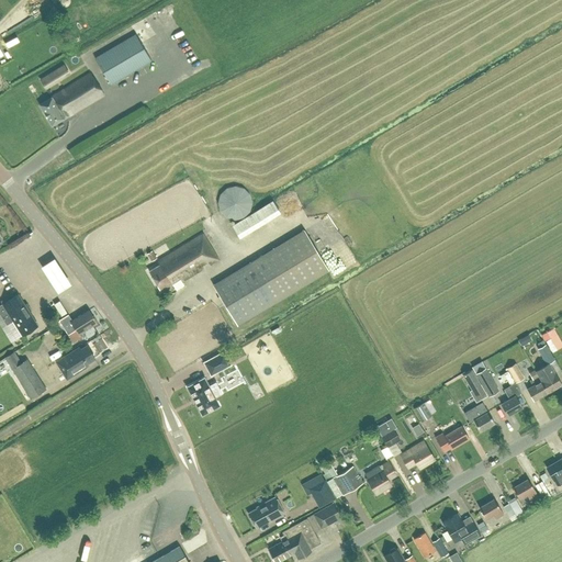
[(192,0),(170,0),(177,11),(194,2),(192,0)]
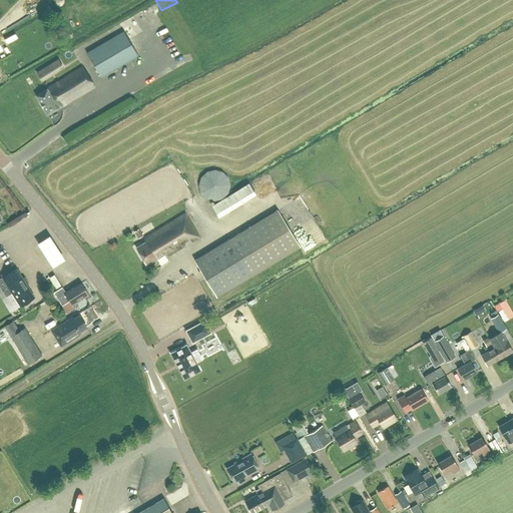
[(195,1),(181,7),(185,15),(199,8),(195,1)]
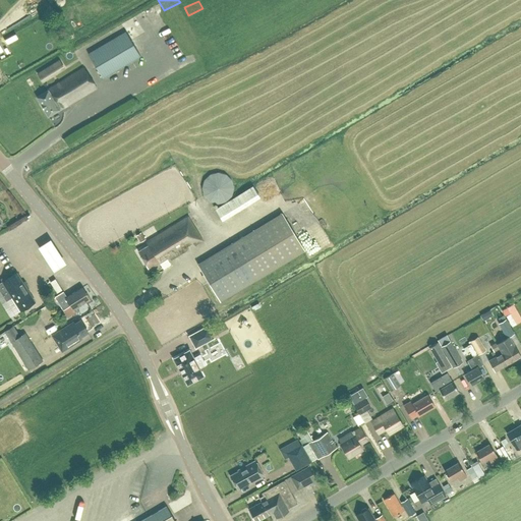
[(125,32),(88,54),(102,78),(140,56),(125,32)]
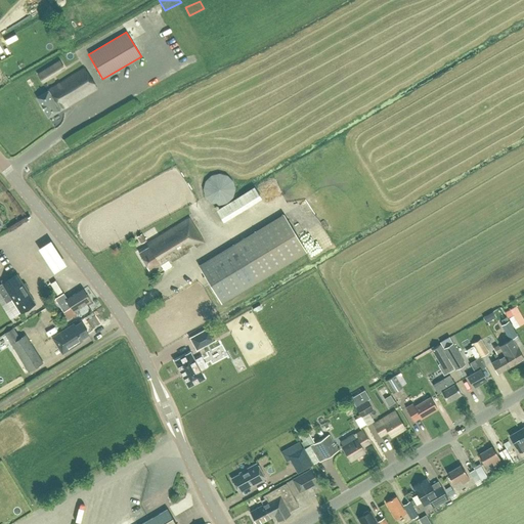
[(96,88),(87,74),(84,69),(37,97),(48,117),(96,88)]
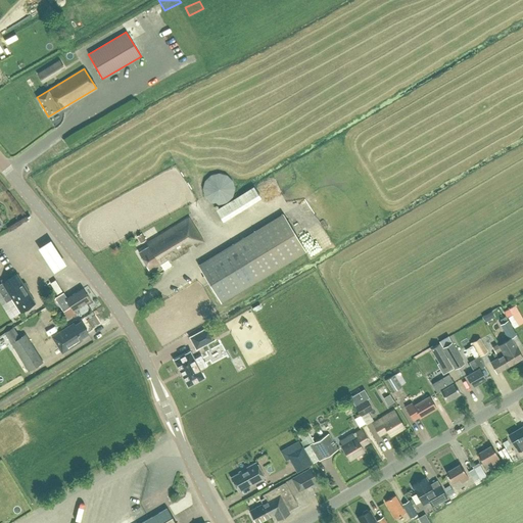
[(37,86),(46,82),(43,77),(34,81),(37,86)]
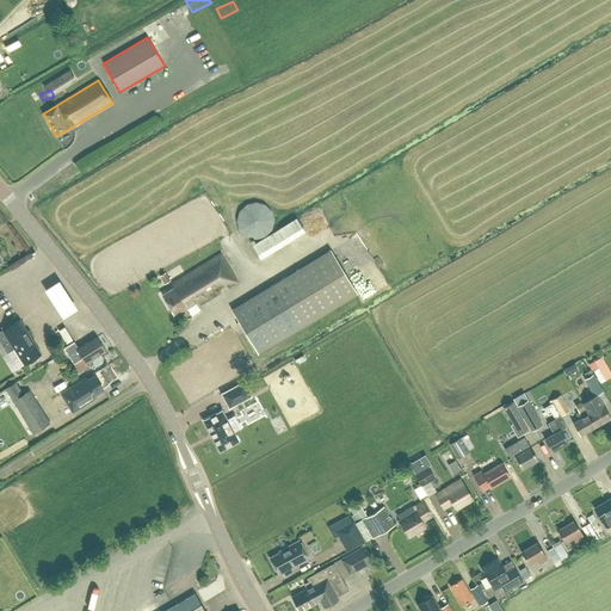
[(239,229),(246,236),(255,239),(265,236),(271,230),(273,221),(271,210),(265,204),(255,202),(246,204),(239,210),(236,220),(239,229)]
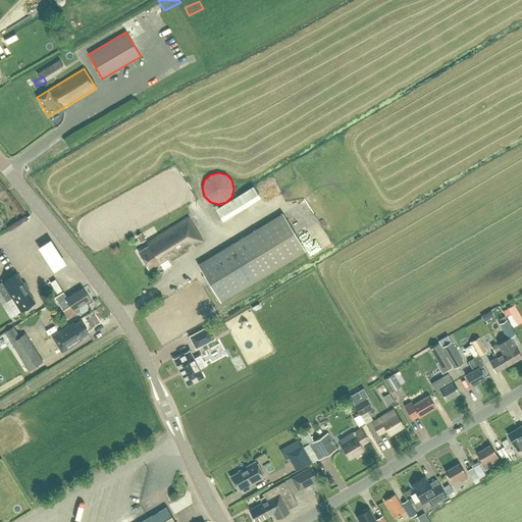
[(253,186),(215,209),(222,221),(260,198),(253,186)]
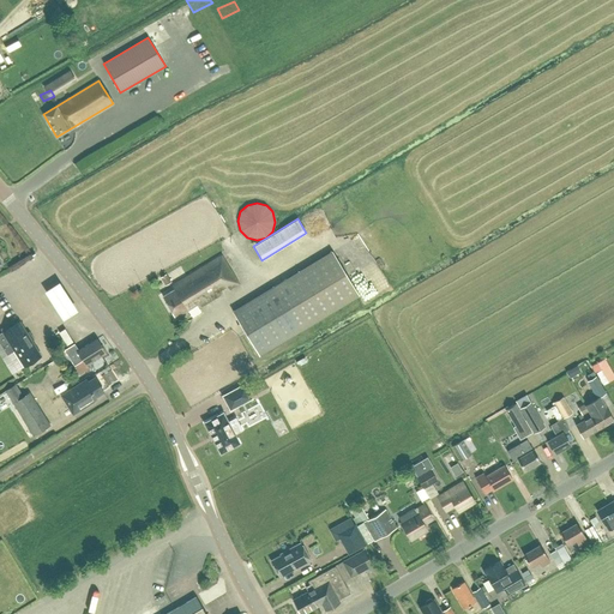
[(233,312),(259,355),(359,295),(332,251),(233,312)]
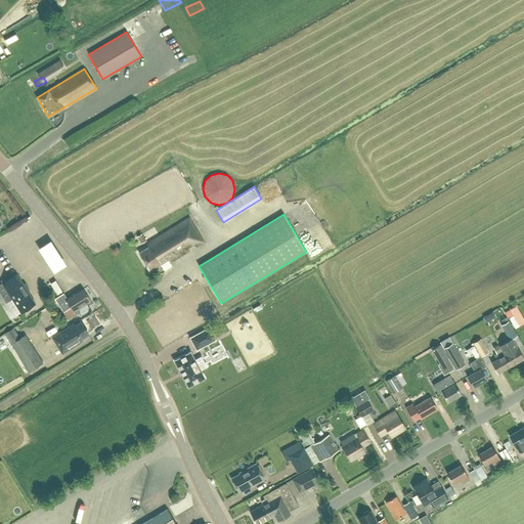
[(193,245),(195,247),(204,242),(188,218),(147,244),(148,247),(138,253),(149,270),(167,259),(170,262),(188,251),(187,248),(193,245)]
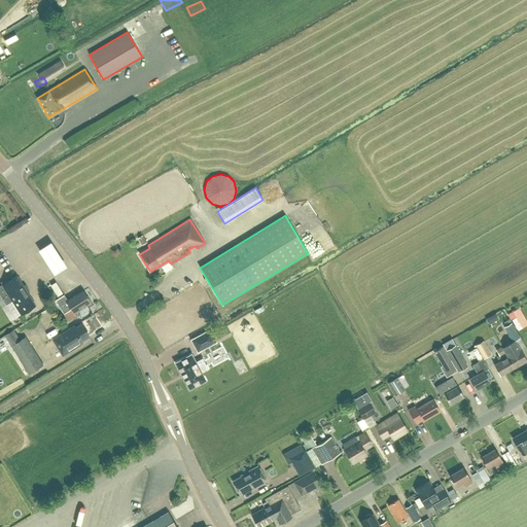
[(315,229),(308,233),(318,253),(325,250),(315,229)]
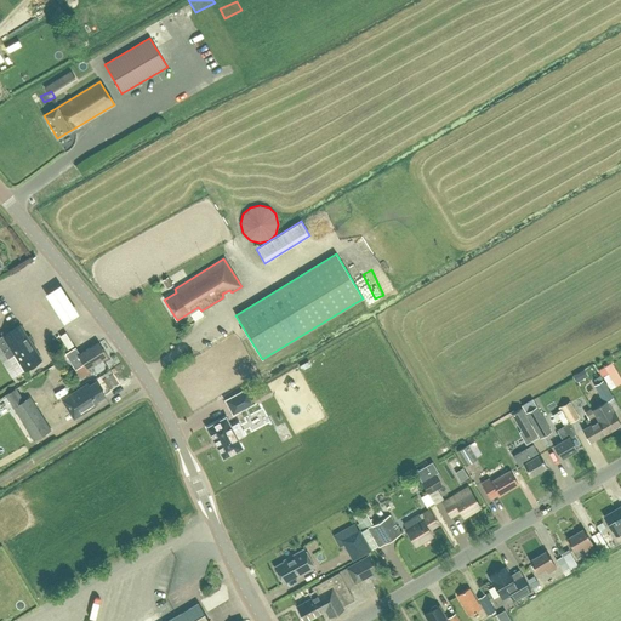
[(46,285),(61,317),(77,309),(62,278),(46,285)]
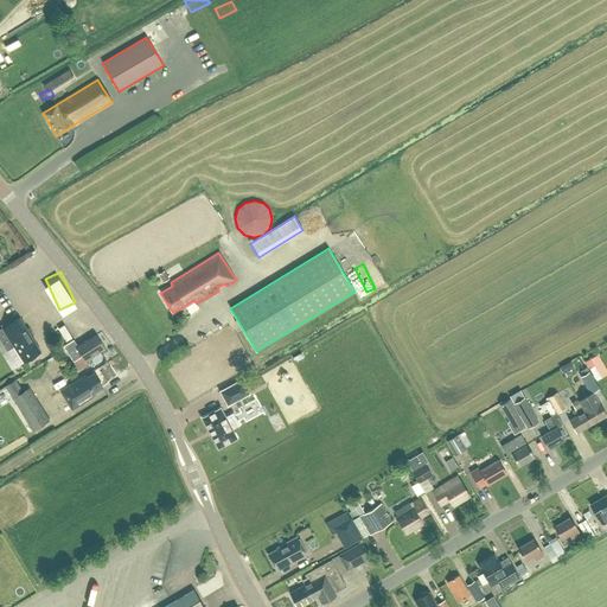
[(24,363),(40,352),(19,318),(0,328),(0,339),(7,350),(13,346),(24,363)]
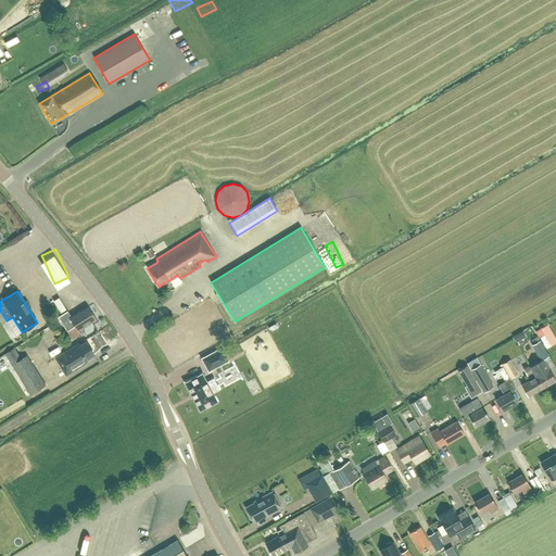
[(60,313),(65,308),(59,298),(53,301),(60,313)]
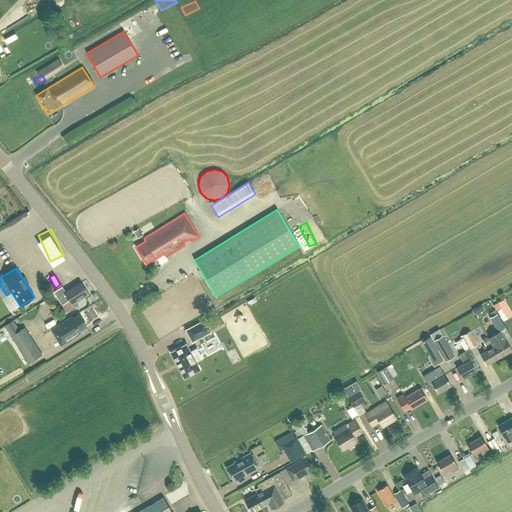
[(54,291),(61,304),(68,299),(71,304),(88,294),(80,282),(64,292),(61,287),(54,291)]
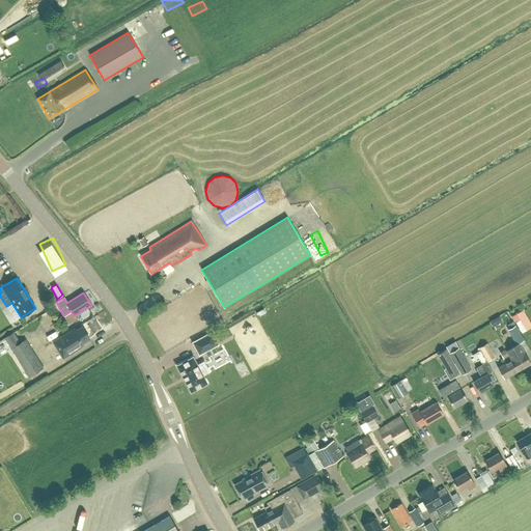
[(530,317),(528,312),(521,315),(528,329),(530,327),(530,317)]
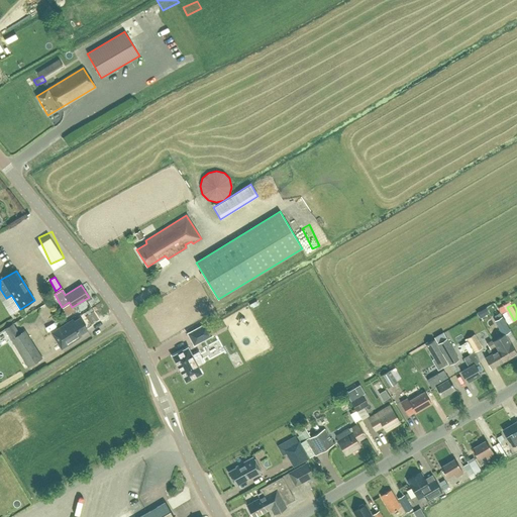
[(510,330),(501,315),(501,316),(499,312),(493,315),(496,319),(494,320),(502,334),(510,330)]
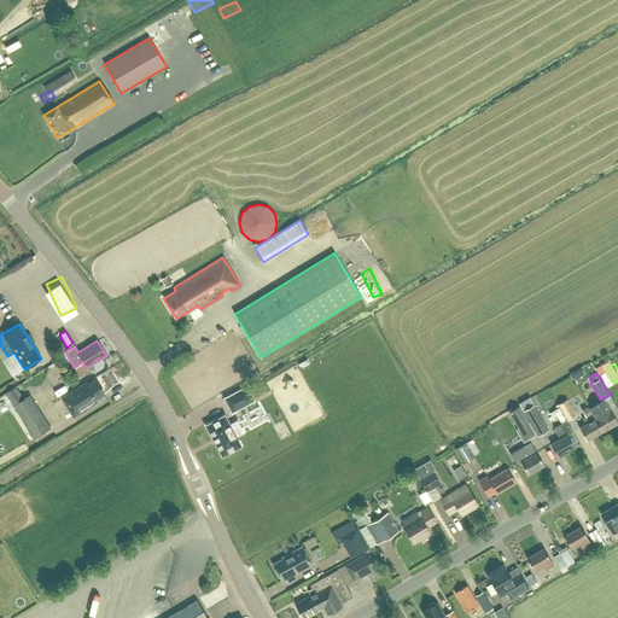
[(95,400),(104,395),(95,380),(88,384),(87,382),(62,398),(74,418),(98,402),(95,400)]
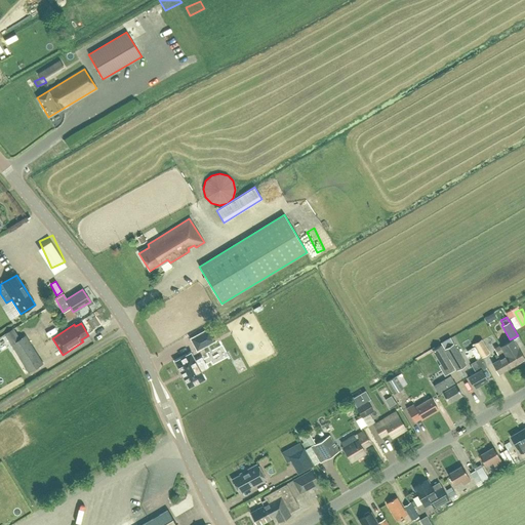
[(28,372),(42,363),(25,335),(19,338),(13,328),(4,334),(28,372)]
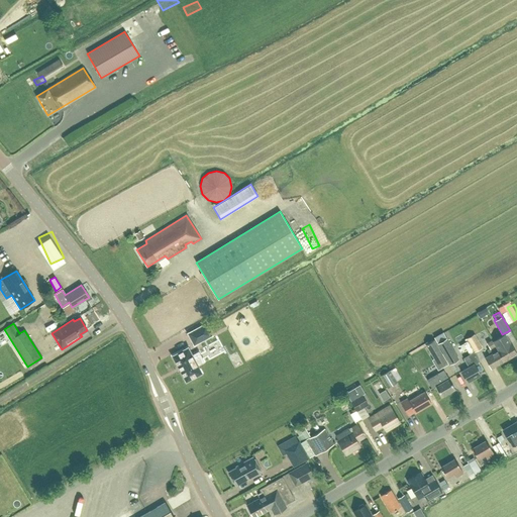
[(458,341),(468,337),(461,324),(452,329),(458,341)]
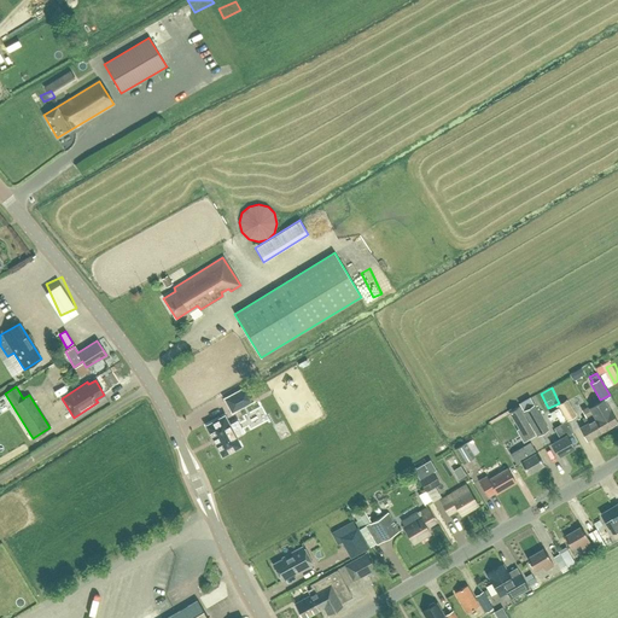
[(566,420),(572,417),(567,407),(571,406),(567,398),(558,404),(566,420)]
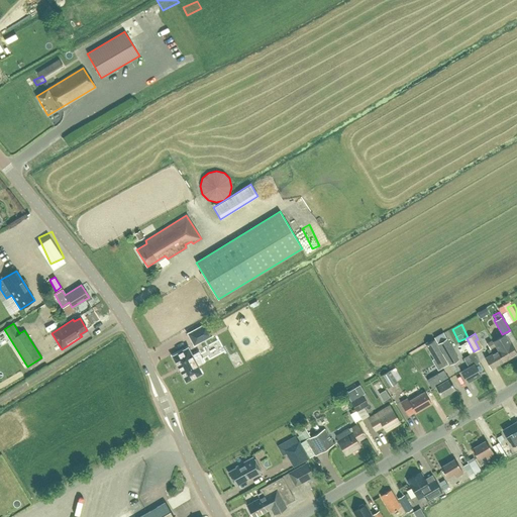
[(516,353),(510,342),(505,333),(494,339),(494,338),(491,340),(503,362),(516,353)]
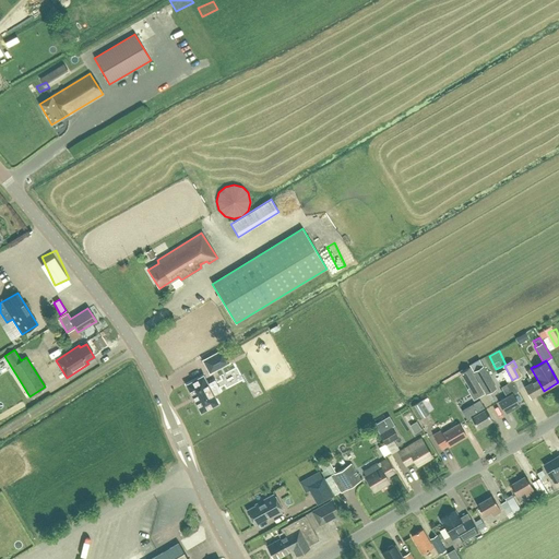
[(483,366),(473,371),(486,394),(496,389),(483,366)]
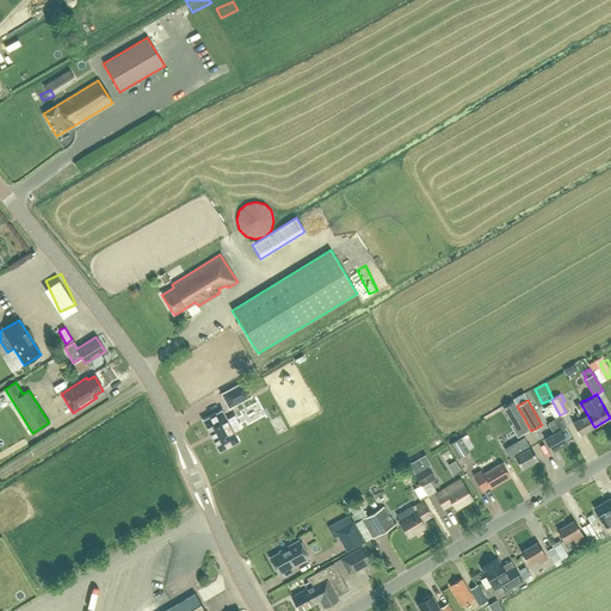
[(512,401),(503,407),(512,424),(510,425),(517,437),(530,430),(523,418),(512,401)]
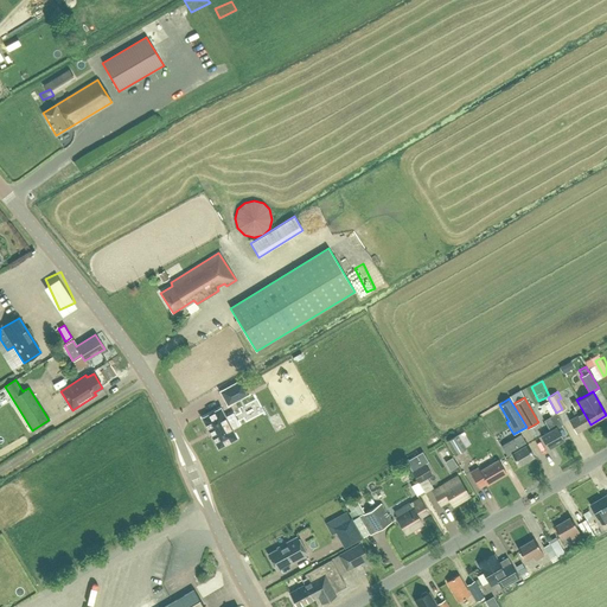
[(568,420),(575,433),(590,425),(576,400),(570,403),(574,409),(572,410),(575,416),(568,420)]
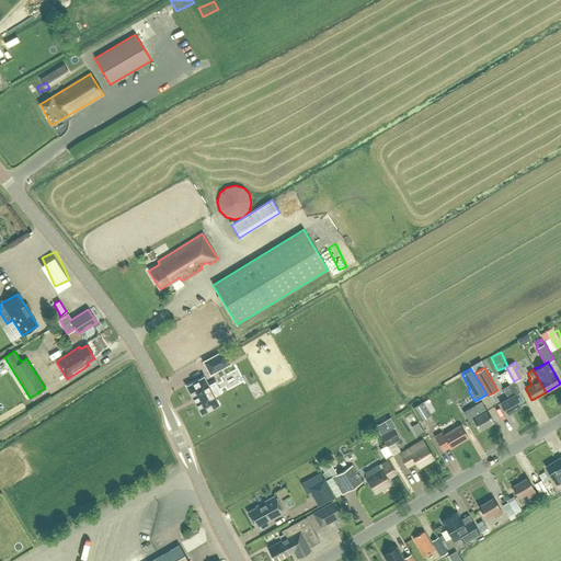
[(187,386),(186,387),(187,388),(187,387),(202,413),(201,413),(202,414),(203,413),(217,405),(218,404),(218,403),(217,404),(214,396),(219,392),(219,393),(220,392),(220,391),(216,384),(215,382),(214,382),(208,386),(204,378),(204,377),(203,378),(187,386)]
